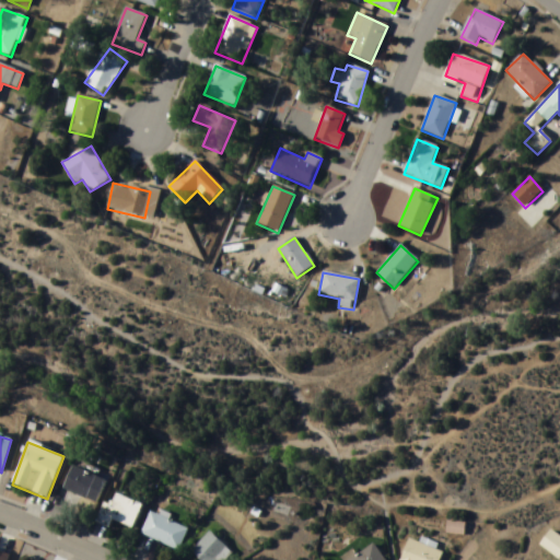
[(61,488),(95,504),(105,482),(72,466),(61,488)]
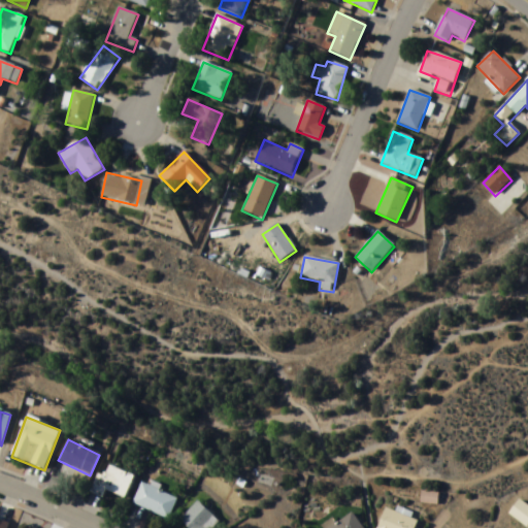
[(107,491),(124,499),(134,479),(105,464),(92,493),(103,499),(107,491)]
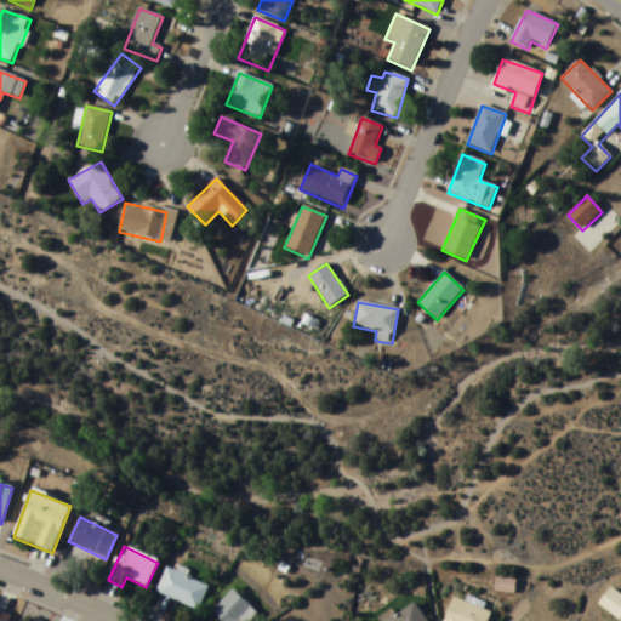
[(155,594),(198,611),(209,587),(166,569),(155,594)]
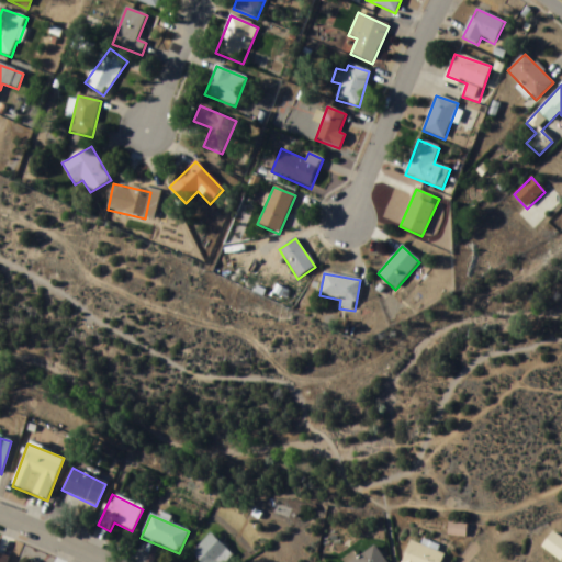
[(467,526),(450,525),(448,536),(465,538),(467,526)]
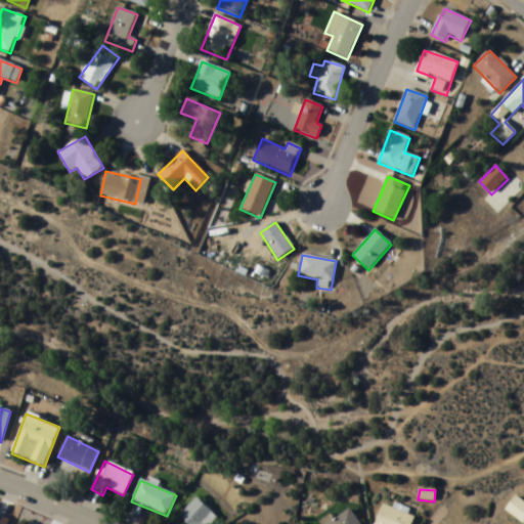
[(505,511),(520,523),(522,523),(523,522),(523,503),(516,496),(505,511)]
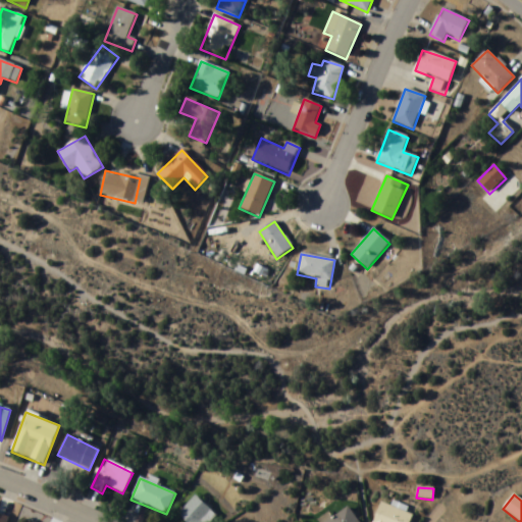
[(175,518),(179,521),(211,521),(216,517),(195,497),(175,518)]
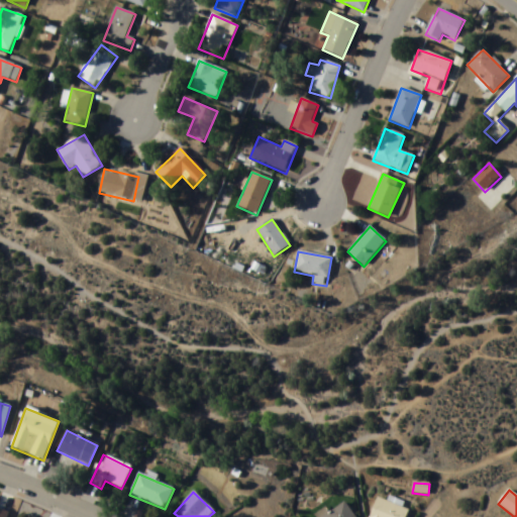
[(371,516),(405,516),(408,508),(376,500),(371,516)]
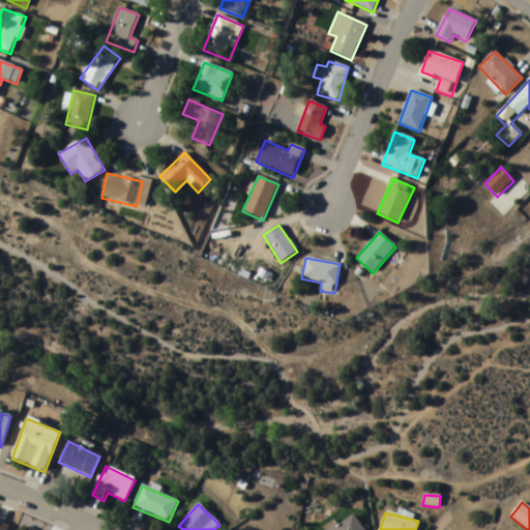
[(363,529),(354,516),(332,529),(363,529)]
